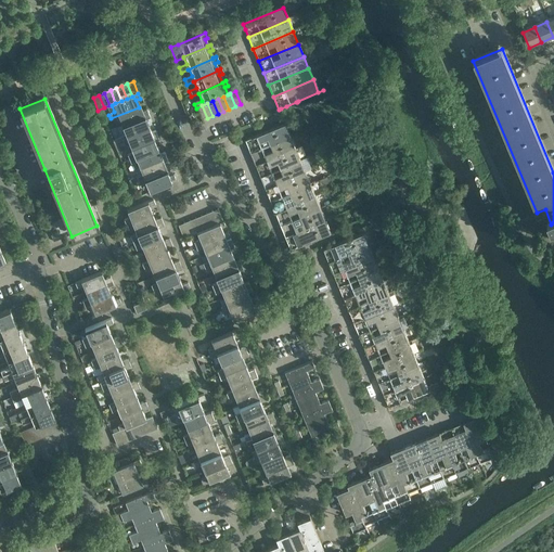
[(202,105),(196,108),(202,120),(207,118),(202,105)]
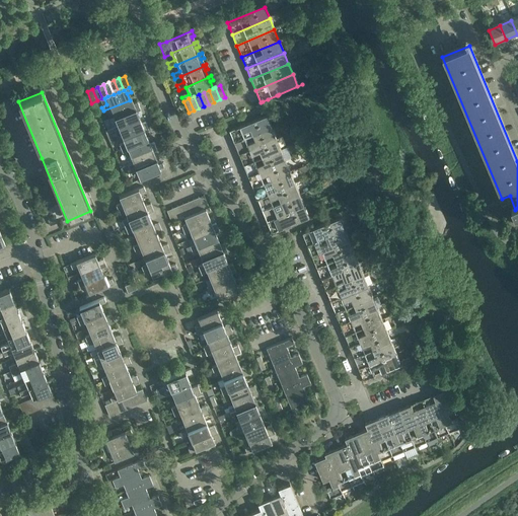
[(130,100),(103,111),(104,115),(111,113),(113,119),(138,108),(136,104),(132,106),(130,100)]
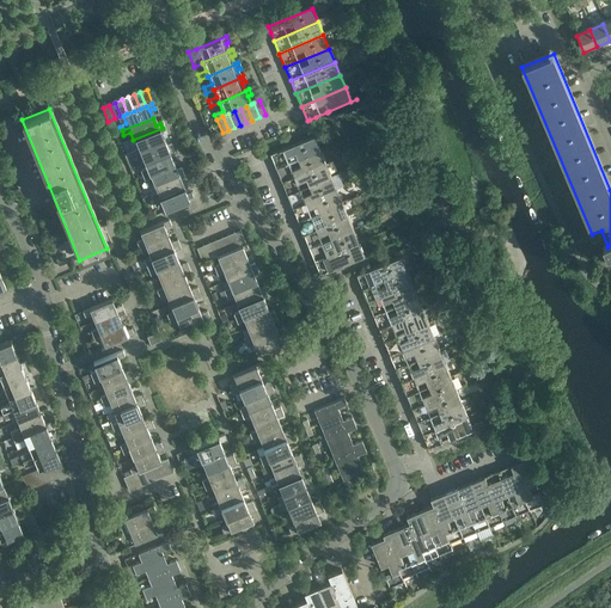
[(129,151),(132,154),(163,142),(160,134),(164,133),(163,128),(133,140),(136,147),(129,151)]
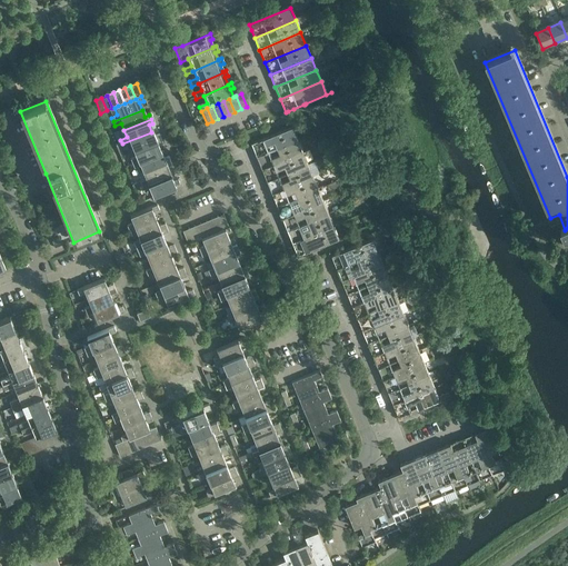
[(297,127),(251,146),(257,159),(298,142),(292,129),(297,128),(297,127)]
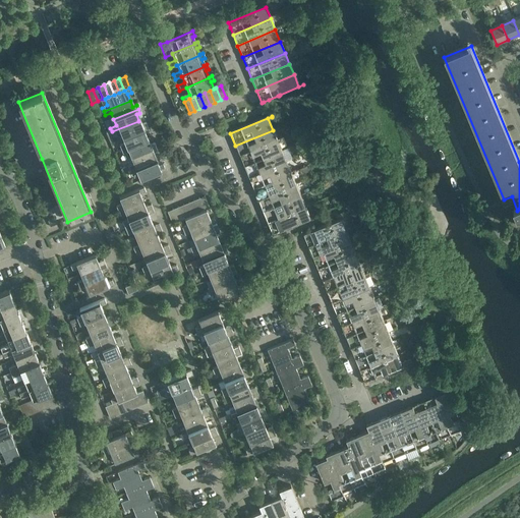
[(112,131),(105,134),(109,145),(113,142),(110,137),(119,133),(121,139),(147,129),(145,125),(140,126),(138,121),(112,131)]
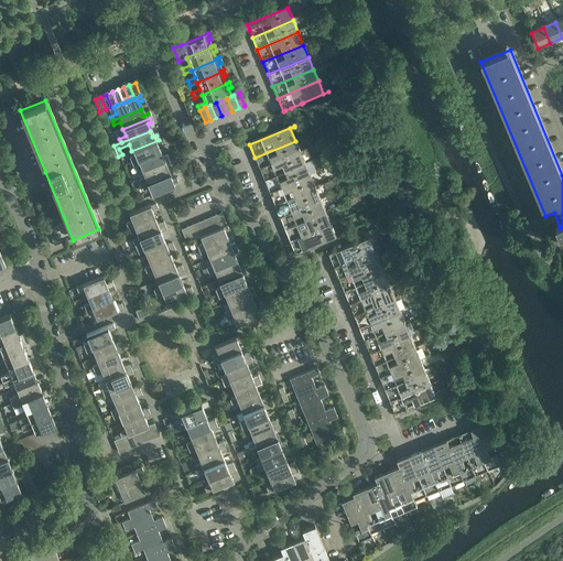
[(129,161),(130,165),(160,153),(157,146),(160,144),(159,140),(131,151),(134,158),(129,161)]
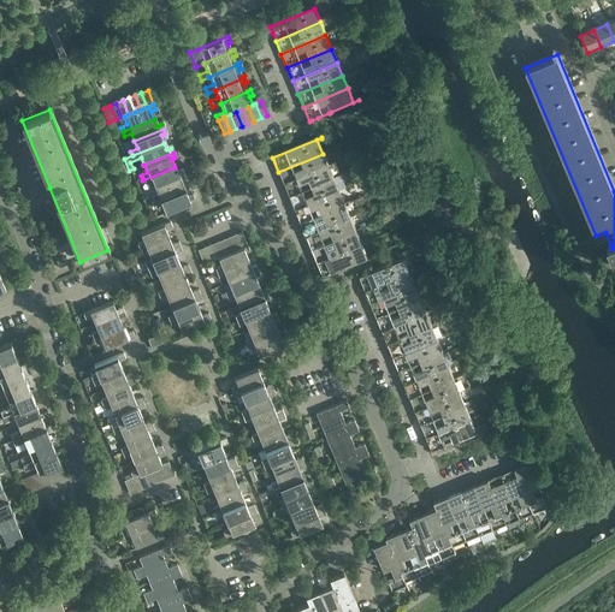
[(323,154),(278,172),(283,185),(327,167),(323,154)]
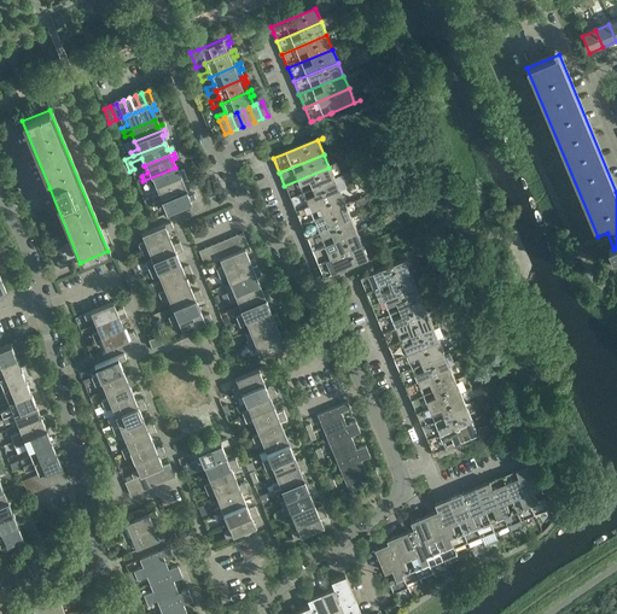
[(175,168),(143,181),(145,185),(151,182),(153,189),(184,177),(181,173),(178,174),(175,168)]
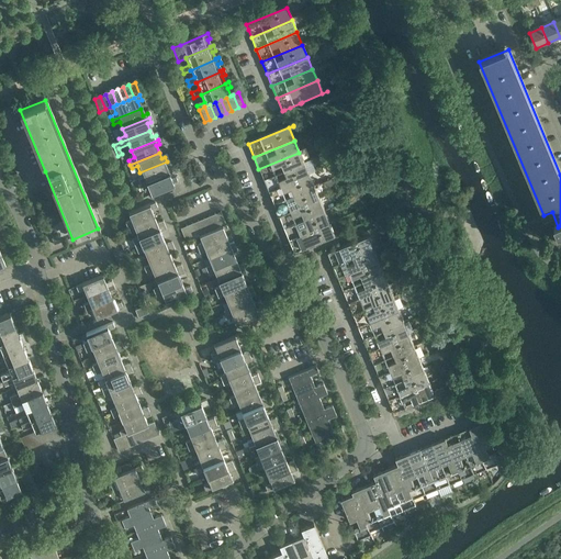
[(299,153),(258,169),(264,181),(304,164),(299,153)]
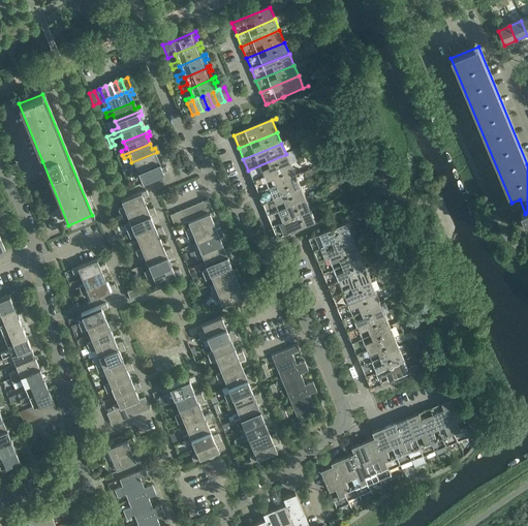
[(129,172),(130,175),(158,164),(155,157),(159,156),(157,152),(131,162),(134,168),(129,172)]
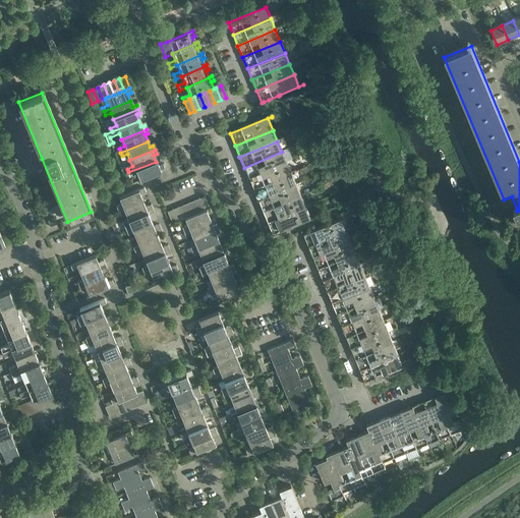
[(282,152),(244,168),(248,179),(286,163),(282,152)]
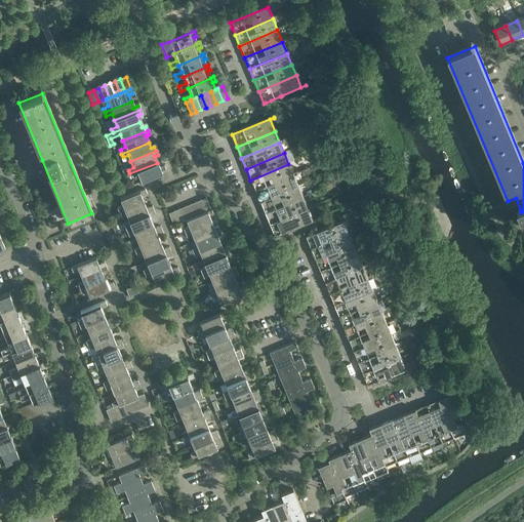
[(157,163),(129,173),(131,177),(136,175),(139,182),(165,171),(163,167),(159,168),(157,163)]
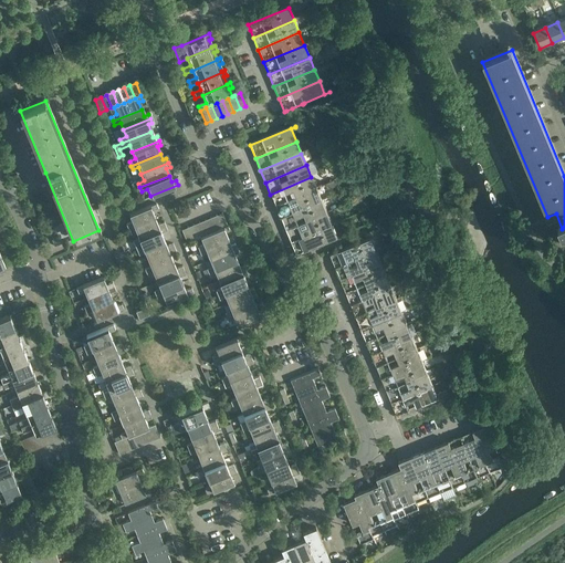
[(275,207),(297,198),(303,195),(316,190),(311,177),(270,195),(275,207)]
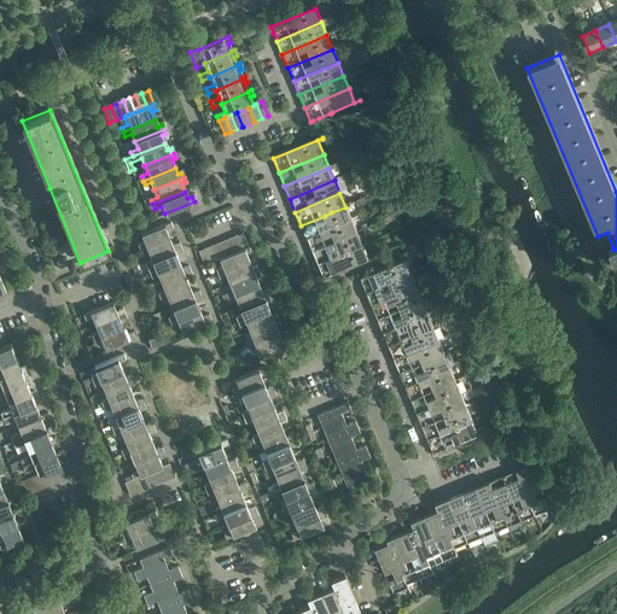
[(325,216),(301,226),(303,233),(307,239),(329,229),(351,221),(348,214),(345,208),(331,212),(325,216)]
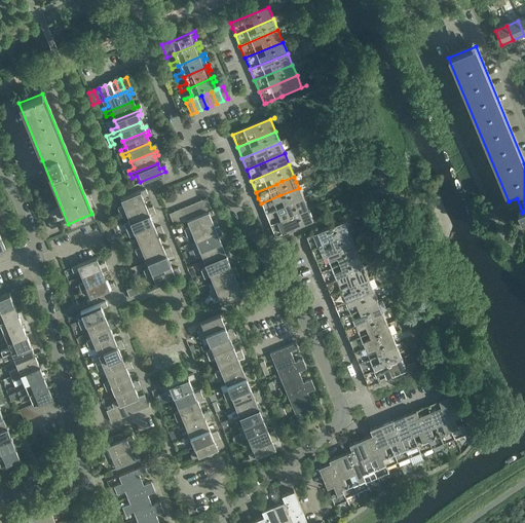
[(261,203),(265,215),(303,199),(299,188),(279,195),(261,203)]
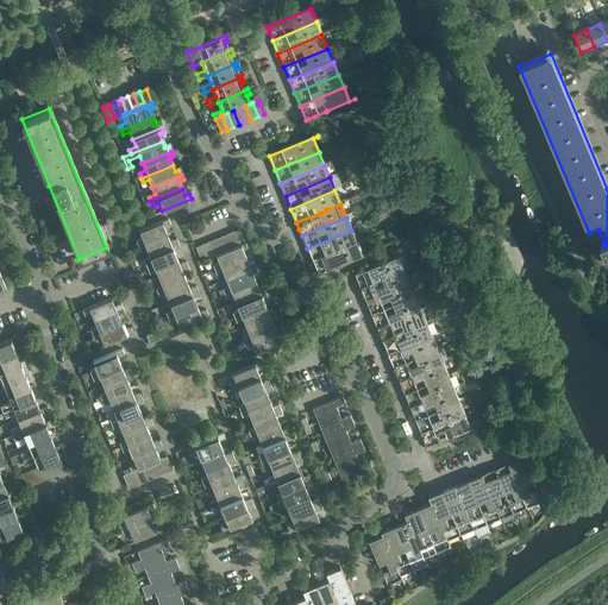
[(135,244),(137,249),(165,237),(163,229),(169,226),(167,221),(138,233),(142,241),(135,244)]
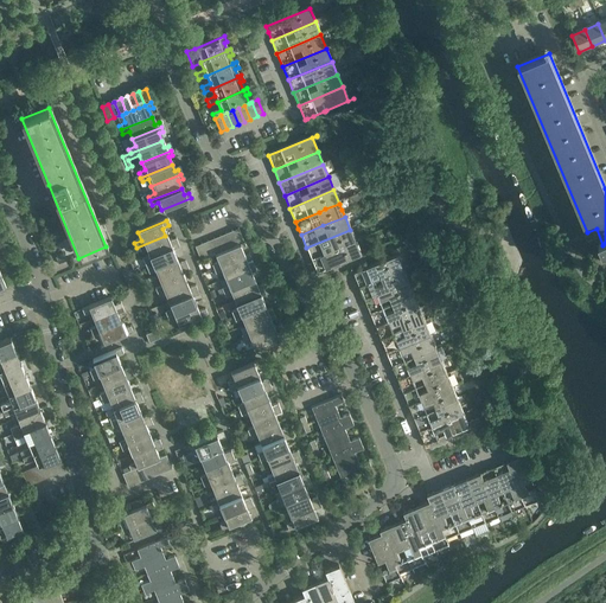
[(350,230),(306,248),(312,261),(356,243),(350,230)]
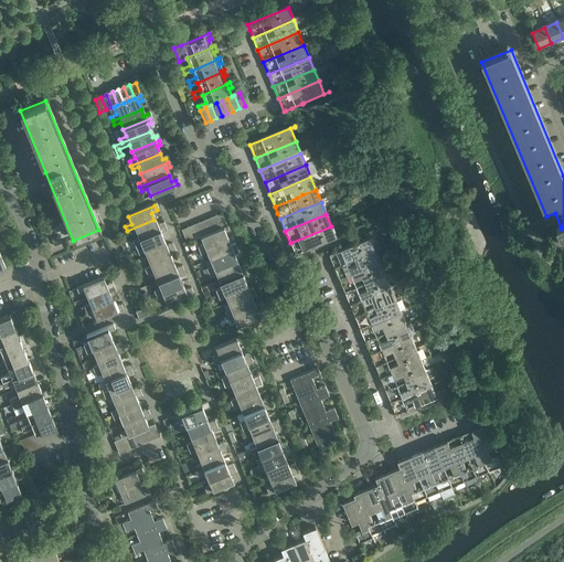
[(221,215),(214,218),(220,230),(226,228),(221,215)]
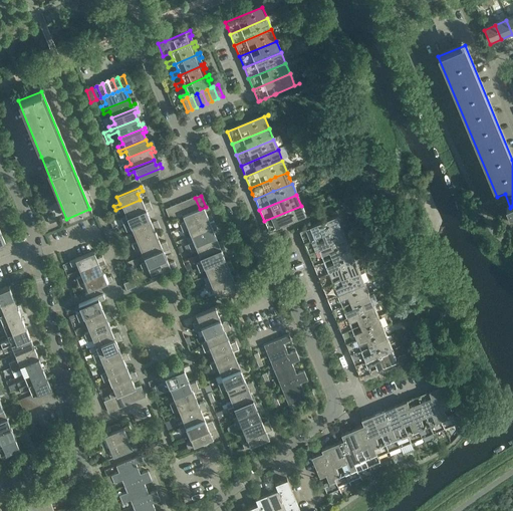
[(195,198),(190,200),(195,212),(200,209),(195,198)]
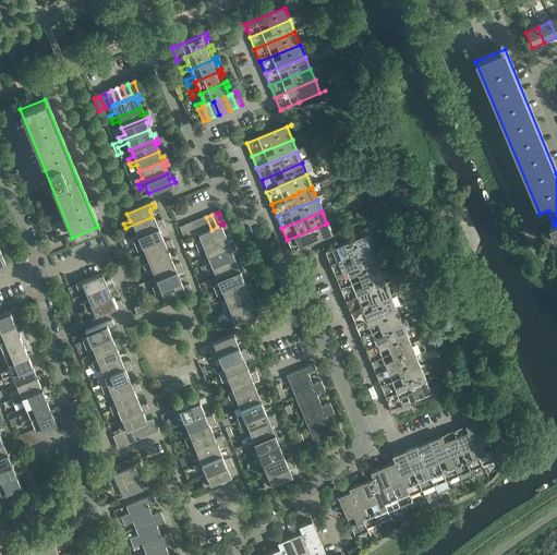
[(152,217),(125,228),(126,232),(133,230),(135,237),(162,226),(160,221),(155,224),(152,217)]
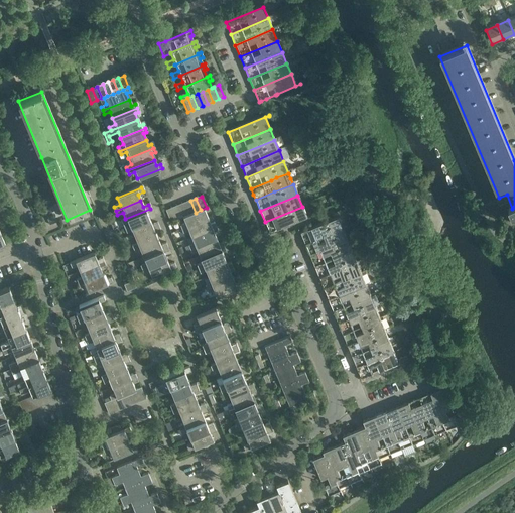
[(190,201),(185,203),(190,215),(196,213),(190,201)]
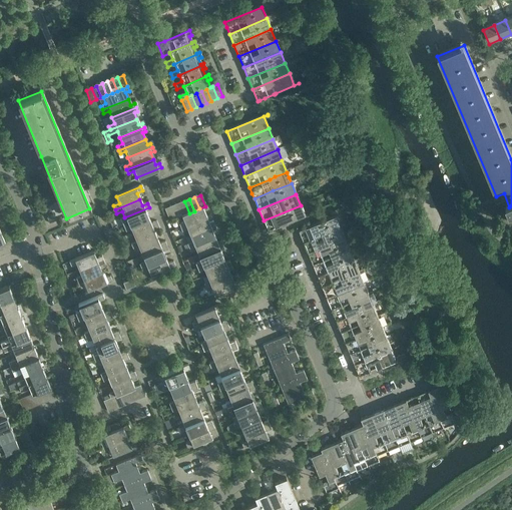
[(184,201),(179,203),(184,215),(189,213),(184,201)]
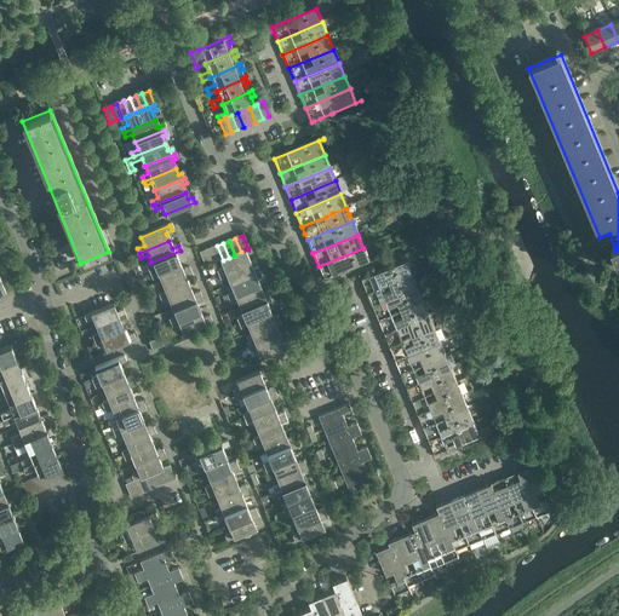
[(217,246),(211,249),(217,263),(219,262),(223,260),(217,246)]
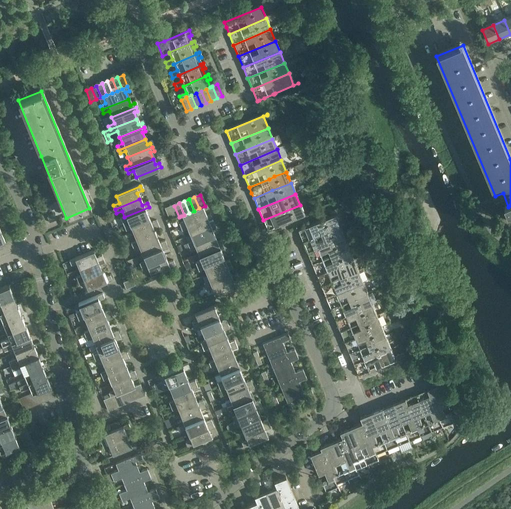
[(300,205),(263,220),(267,231),(309,214),(309,213),(304,215),(300,205)]
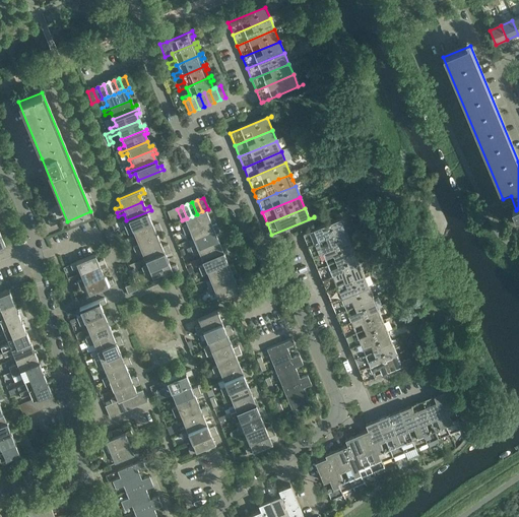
[(177,209),(172,211),(176,222),(182,220),(177,209)]
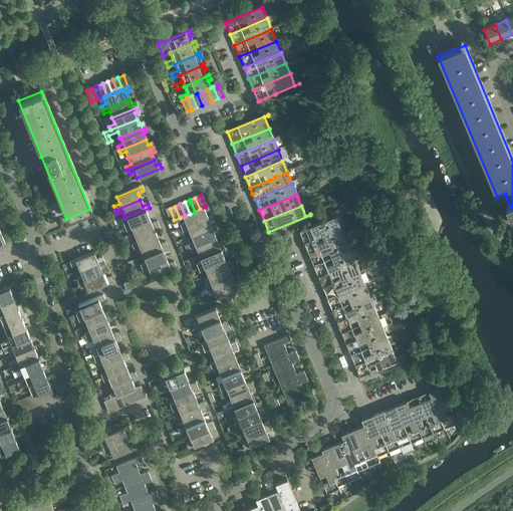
[(178,226),(180,230),(206,219),(204,213),(208,211),(206,207),(200,209),(195,212),(190,214),(185,216),(182,217),(185,224),(178,226)]
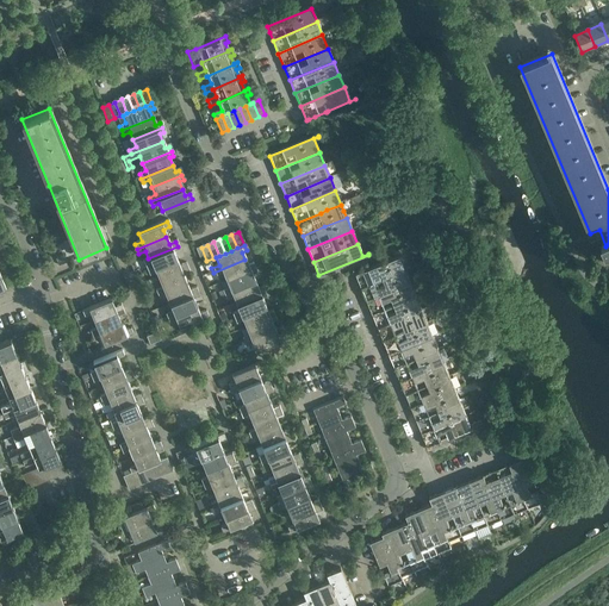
[(148,258),(142,261),(147,273),(176,261),(173,254),(180,250),(178,247),(148,258)]
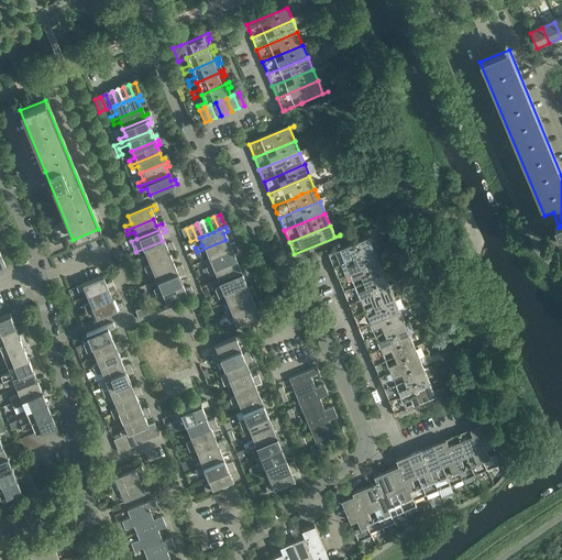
[(394,228),(389,230),(394,242),(399,240),(394,228)]
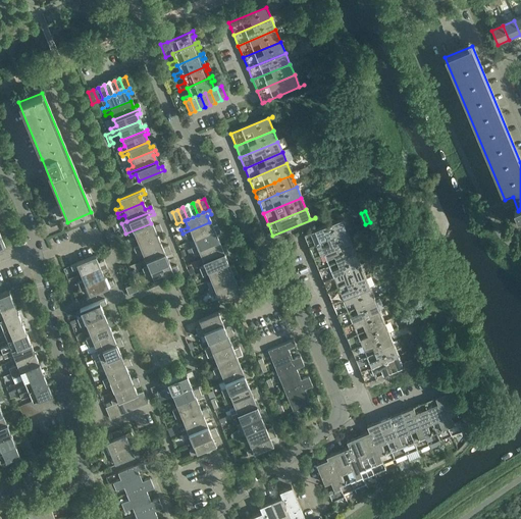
[(172,212),(166,214),(171,226),(176,223),(172,212)]
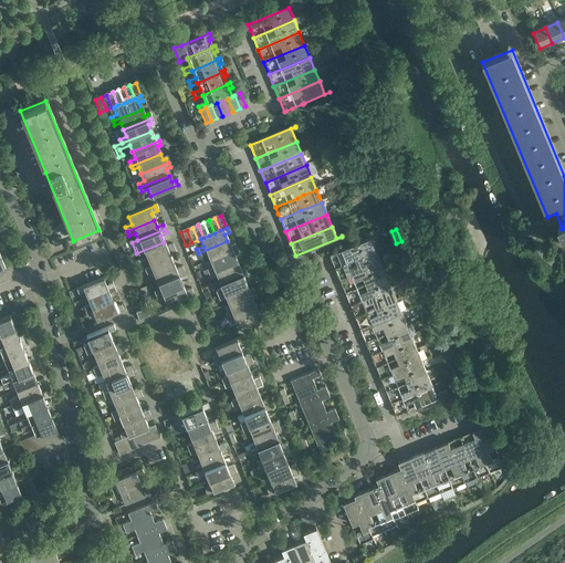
[(375,238),(330,257),(335,270),(376,252),(370,240),(376,239),(375,238)]
